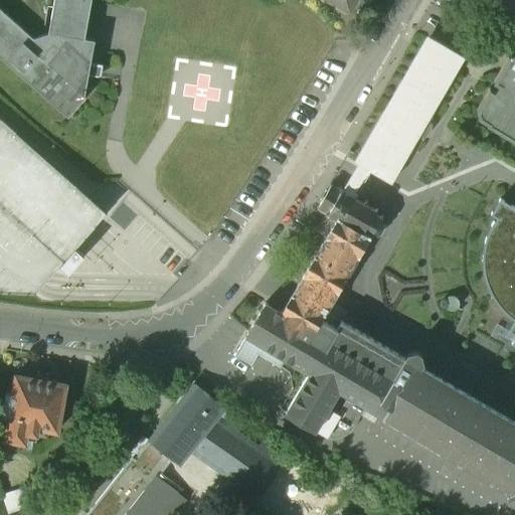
[(53,0),(48,33),(34,38),(0,8),(0,56),(67,117),(86,97),(84,96),(95,40),(83,39),(91,0),(53,0)]
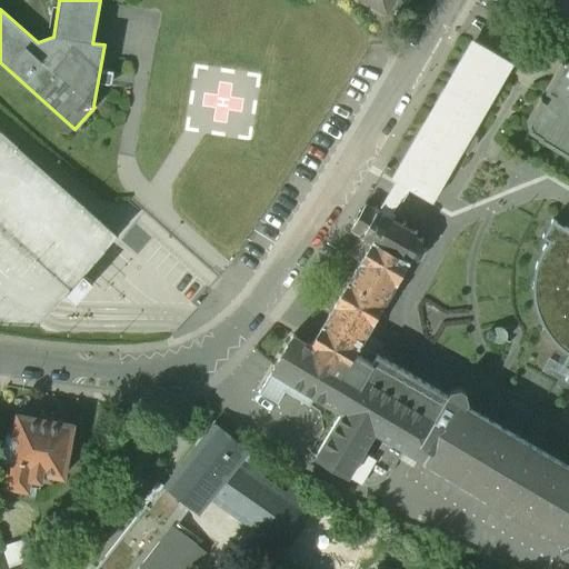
[(362,0),(387,13),(393,0),(362,0)]
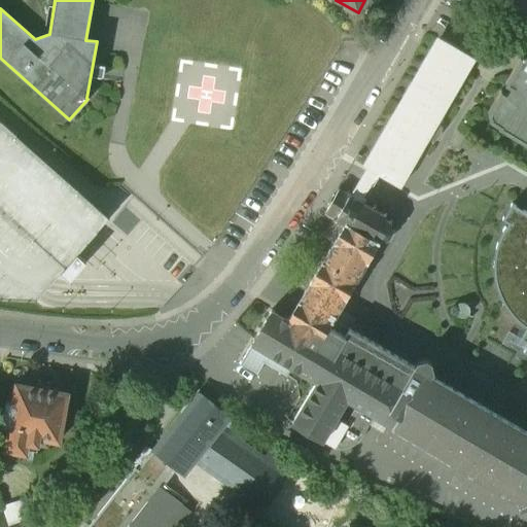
[(359,183),(351,197),(362,203),(364,199),(370,189),(378,176),(398,188),(472,60),(437,39),(363,168),(366,170),(359,183)]
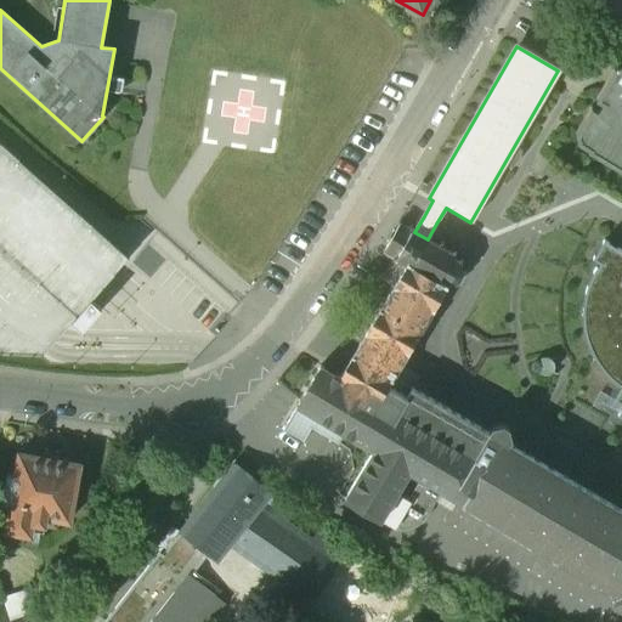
[(621,64),(621,66),(612,68),(594,100),(601,103),(597,111),(591,107),(575,133),(578,142),(588,148),(587,150),(621,170),(621,64)]
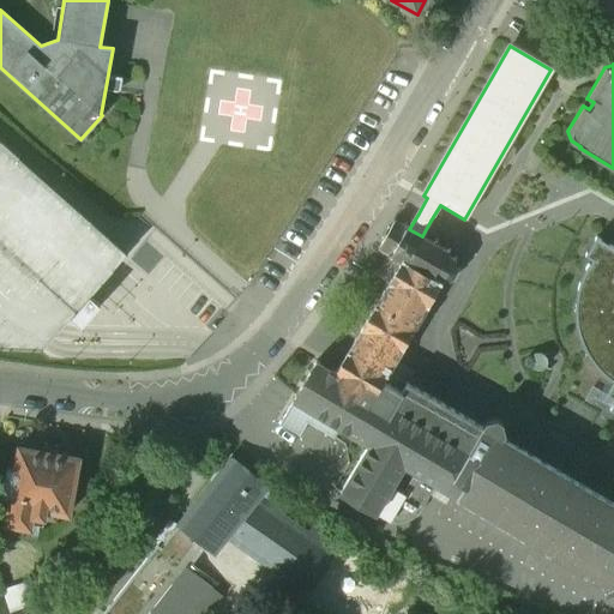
[(0,139),(0,345),(2,349),(44,351),(49,345),(64,330),(127,259),(133,253),(0,139)]
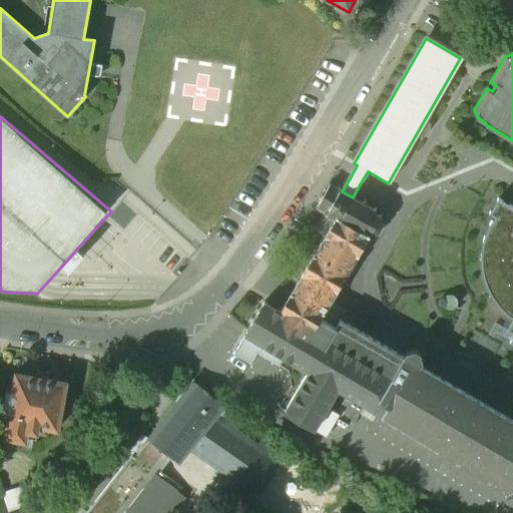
[(339,189),(331,185),(330,183),(328,183),(329,185),(326,190),(325,190),(323,192),(325,193),(321,198),(320,198),(319,200),(320,201),(317,206),(315,206),(316,208),(317,207),(325,212),(323,213),(324,215),(325,215),(315,230),(324,236),(357,255),(369,235),(377,232),(377,233),(379,231),(378,230),(381,225),(382,226),(383,224),(382,223),(380,217),(383,215),(382,214),(379,215),(373,212),(374,210),(377,210),(377,208),(373,209),(364,204),(366,200),(365,199),(362,203),(354,198),(356,195),(355,193),(353,197),(342,191),(341,191),(340,187),(338,187),(339,189)]
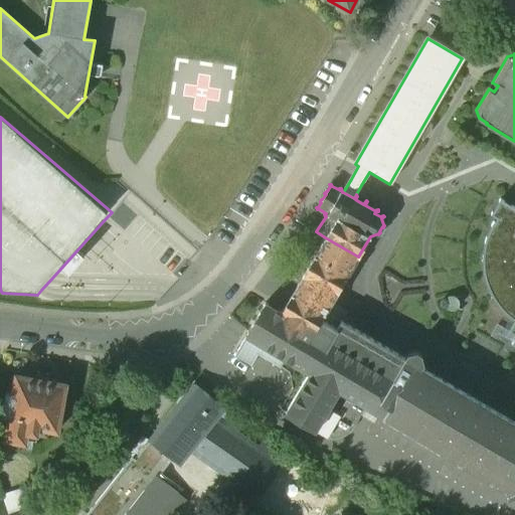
[(514,207),(500,199),(490,215),(496,218),(494,223),(493,222),(484,241),(482,255),(483,273),(487,287),(495,302),(504,313),(514,321),(508,332),(514,335),(514,337),(511,345),(514,347),(514,207)]
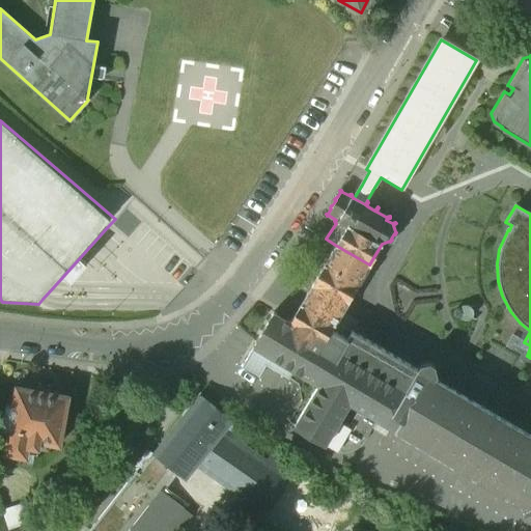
[(335,245),(289,324),(272,313),(241,366),(258,375),(269,358),(317,386),(294,427),(325,445),(337,424),(348,404),(375,421),(527,508),(523,514),(530,519),(530,438),(351,334),(346,340),(330,332),(369,264),(335,245)]
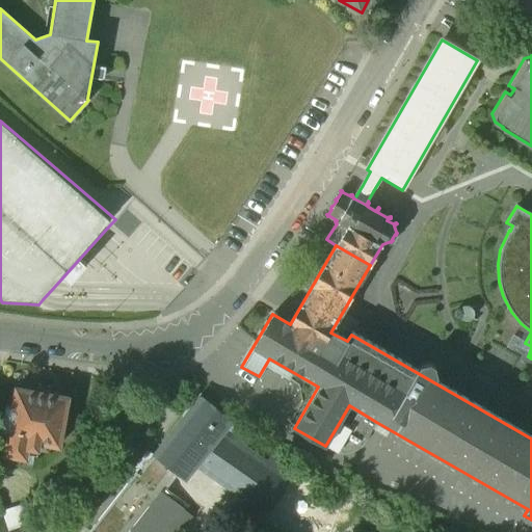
[(387,345),(378,341),(374,347),(382,352),(387,345)]
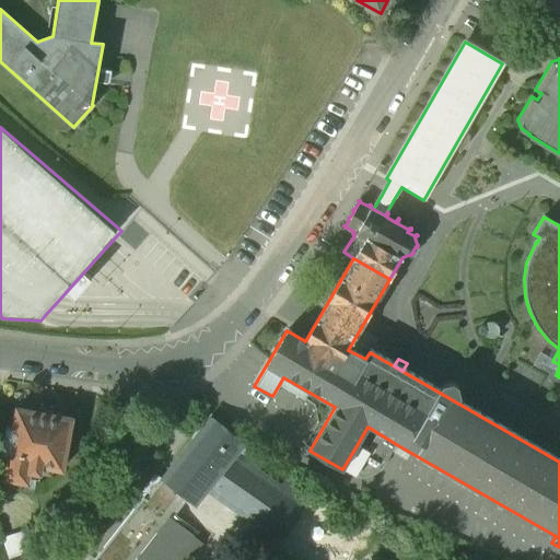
[(38,406),(33,405),(32,411),(16,409),(12,429),(7,428),(2,453),(8,454),(3,479),(26,483),(27,479),(38,481),(39,474),(49,476),(50,468),(61,469),(70,419),(55,416),(56,409),(51,408),(53,406),(38,404),(38,406)]
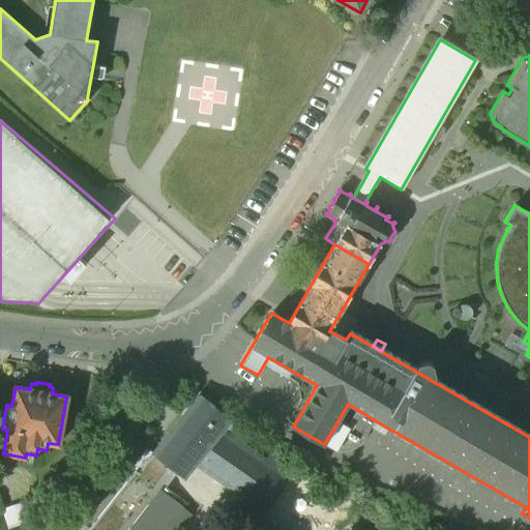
[(227,421),(199,399),(152,455),(174,473),(185,460),(262,510),(291,467),(271,452),(264,463),(218,433),(227,421)]
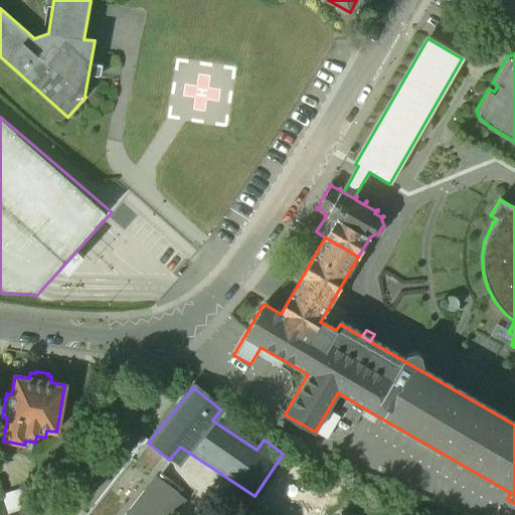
[(338,392),(327,411),(337,417),(326,438),(325,440),(329,441),(333,440),(340,439),(346,435),(351,430),(364,408),(338,392)]
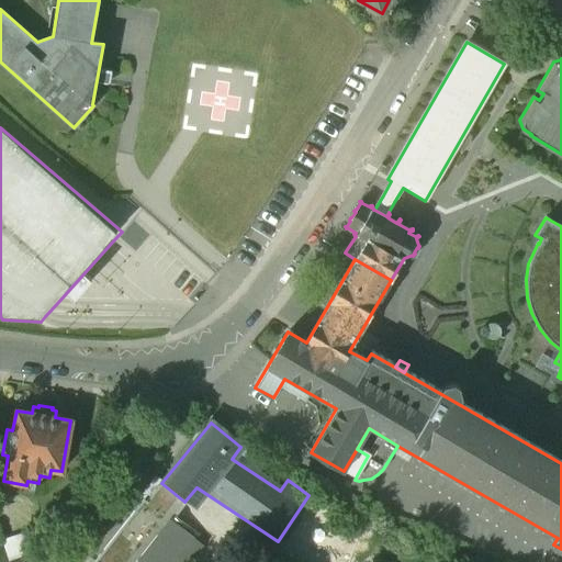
[(357,449),(344,471),(356,478),(368,456),(357,449)]
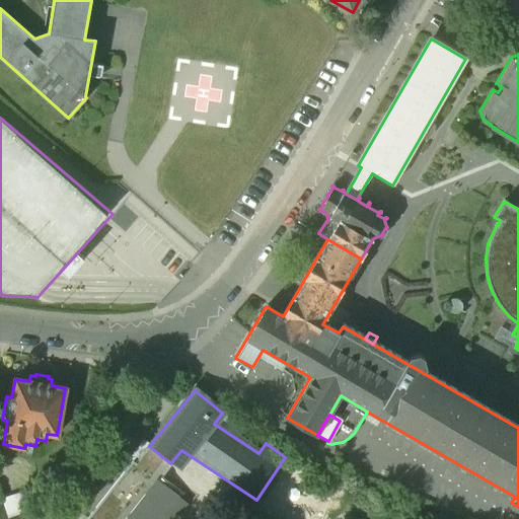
[(170,463),(149,446),(87,518),(124,518),(159,476),(170,463)]
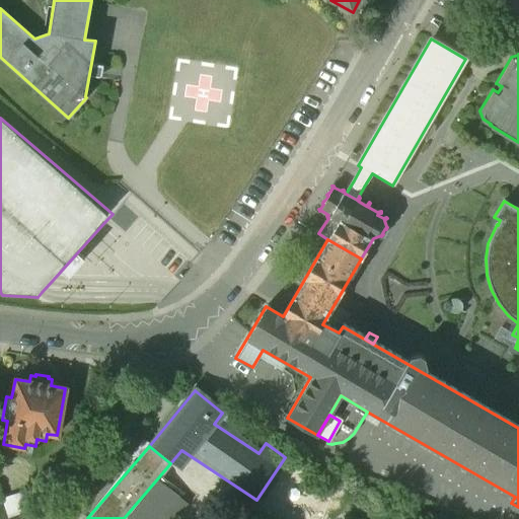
[(178,518),(192,503),(159,476),(124,518),(178,518)]
